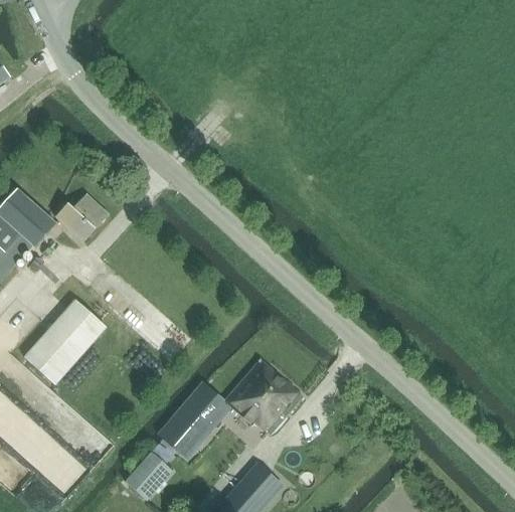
[(0,279),(16,261),(19,263),(55,222),(16,188),(0,205),(0,279)]
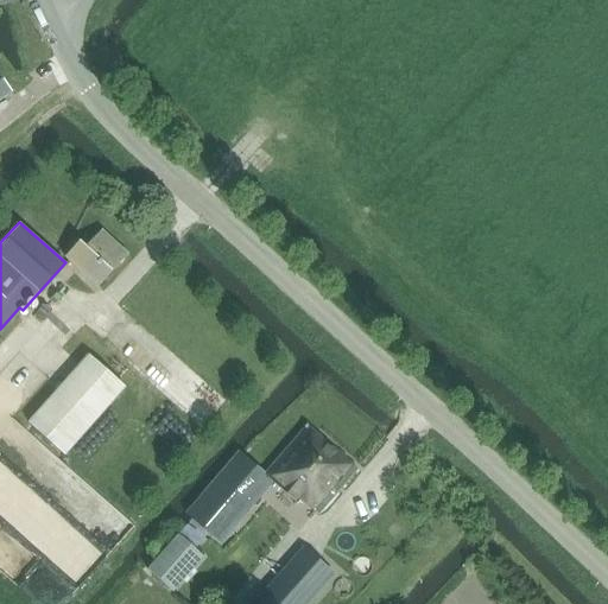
[(84,231),(65,255),(99,284),(130,253),(101,228),(95,234),(90,239),(84,231)]
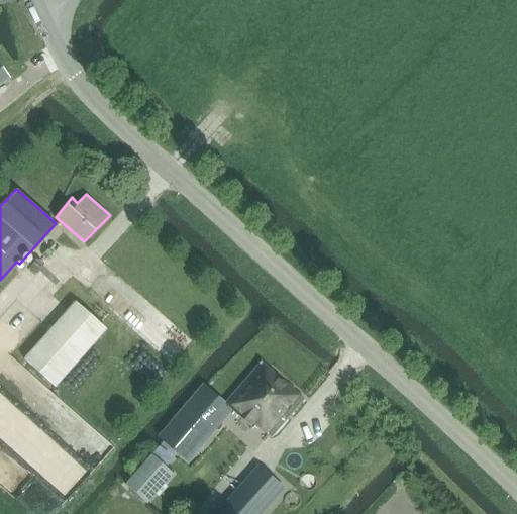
[(75,299),(24,357),(55,384),(106,326),(75,299)]
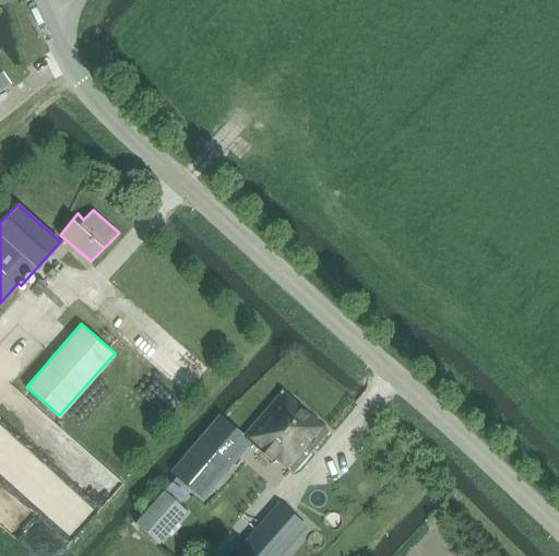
[(219,412),(170,470),(197,493),(212,474),(219,480),(251,442),(273,462),(276,459),(293,472),(329,430),(281,388),(253,421),(244,433),(219,412)]
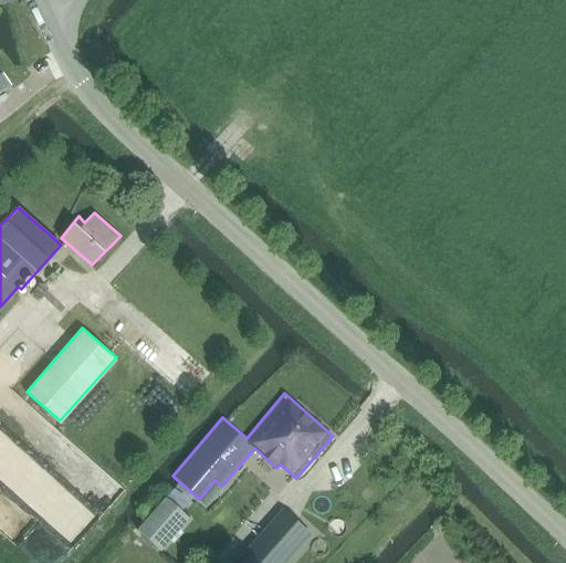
[(137,528),(161,550),(170,540),(174,542),(184,531),(180,529),(190,518),(166,496),(137,528)]
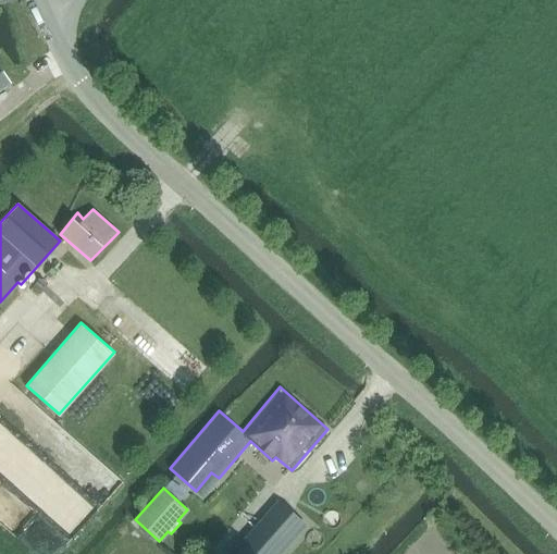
[(286,537),(300,520),(277,501),(237,546),(246,553),(280,553),(292,541),(286,537)]
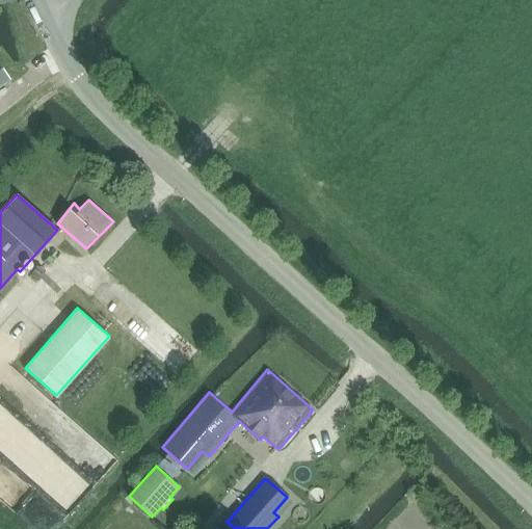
[(50,523),(58,505),(30,493),(22,510),(50,523)]
